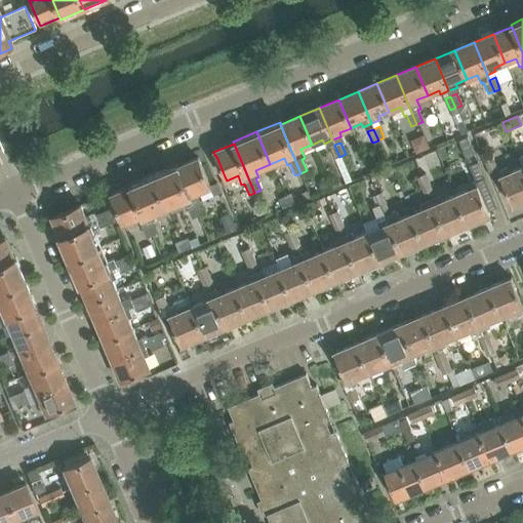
[(334,145),(329,148),(333,159),(339,157),(334,145)]
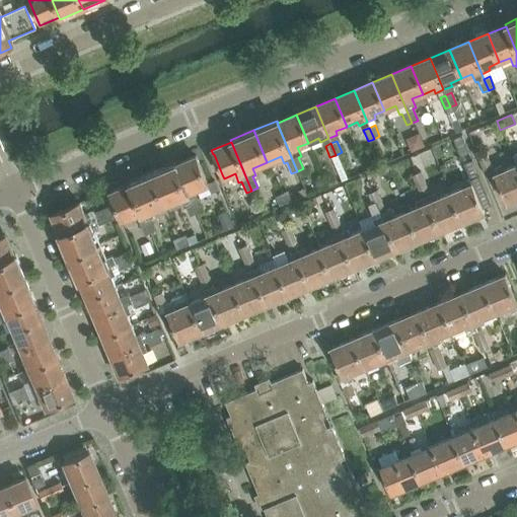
[(486,156),(477,160),(482,170),(490,166),(486,156)]
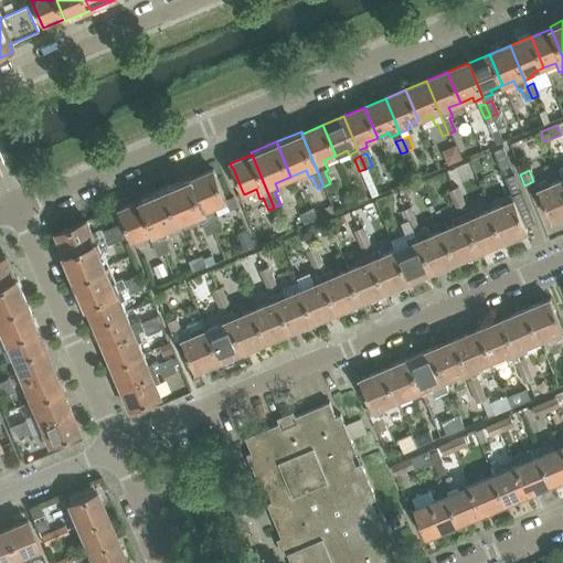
[(190,180),(212,233),(219,231),(213,219),(216,216),(212,208),(223,203),(225,202),(224,202),(223,198),(213,176),(212,171),(191,180),(190,180)]
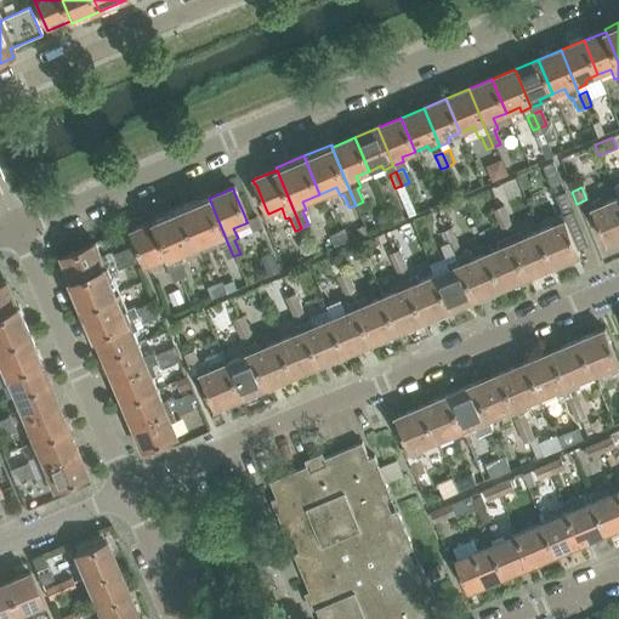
[(209,198),(210,198),(209,196),(181,208),(197,246),(214,239),(217,246),(221,245),(226,260),(233,256),(209,198)]
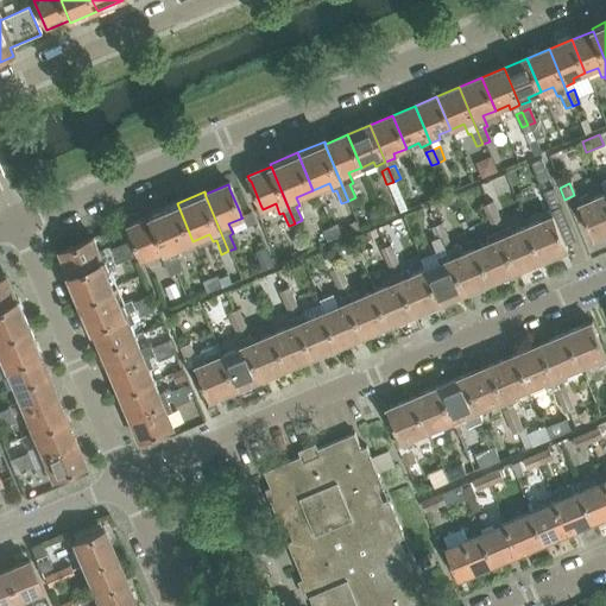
[(574,195),(565,200),(568,209),(578,204),(576,201),(574,195)]
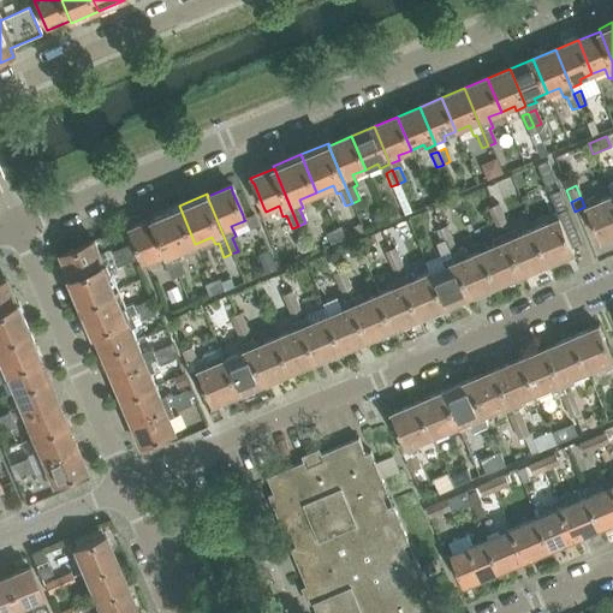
[(583,203),(584,207),(600,242),(612,236),(612,201),(611,197),(596,203),(594,198),(583,203)]
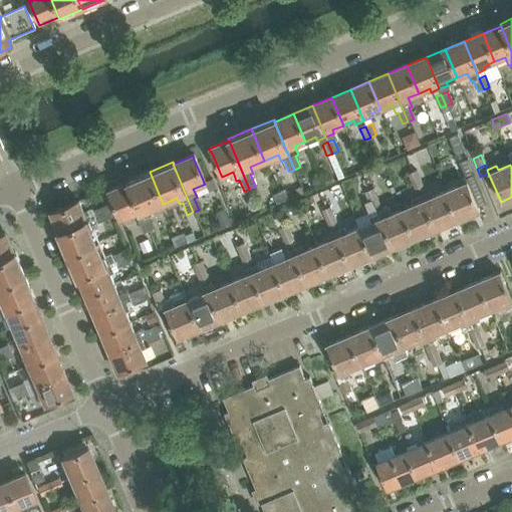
[(150,172),(126,182),(128,184),(128,183),(141,213),(163,204),(150,172)]
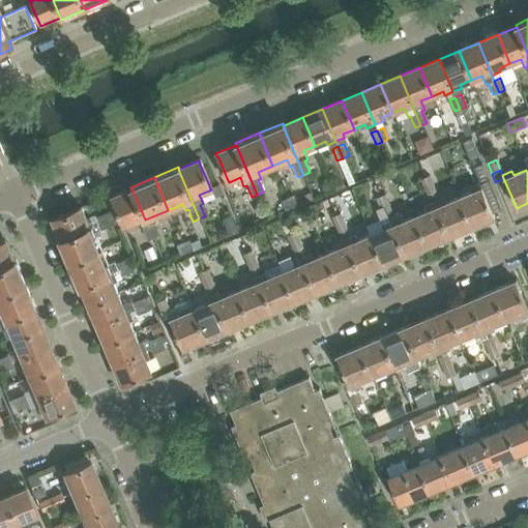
[(428,177),(419,180),(423,191),(432,186),(428,177)]
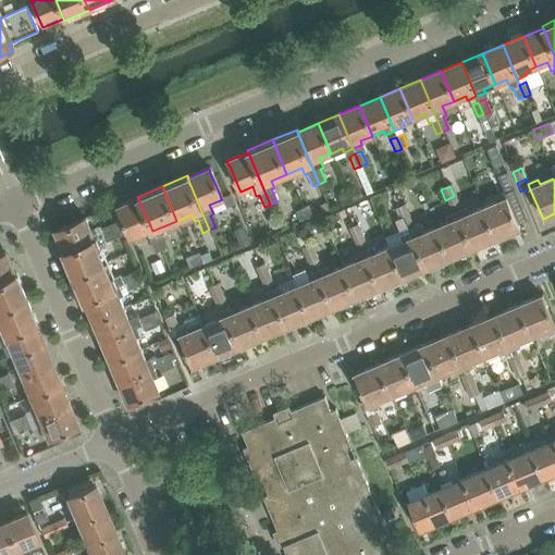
[(482,209),(495,239),(519,230),(504,194),(493,198),(495,202),(482,209)]
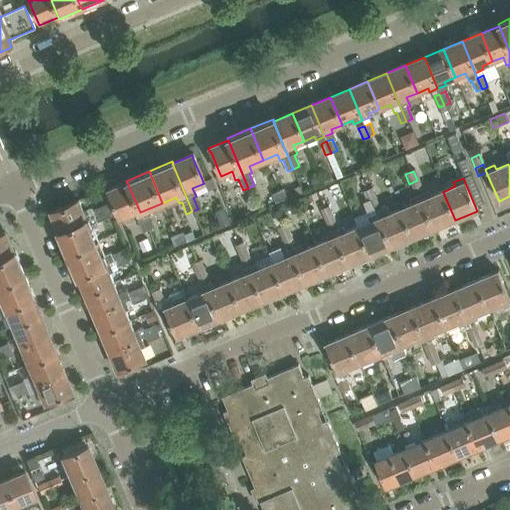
[(214,189),(210,180),(209,180),(203,183),(204,183),(202,184),(205,191),(206,192),(214,189)]
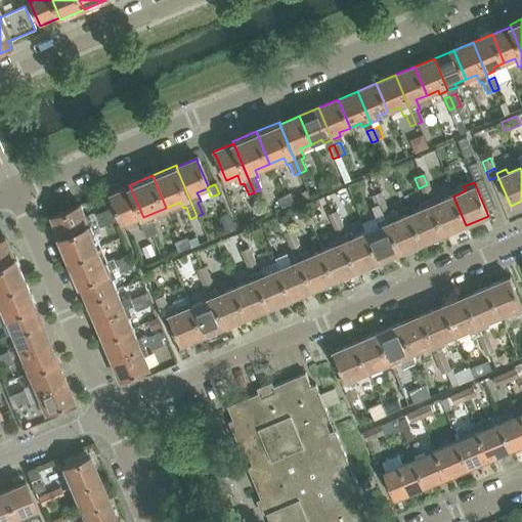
[(427,184),(419,188),(423,199),(432,194),(427,184)]
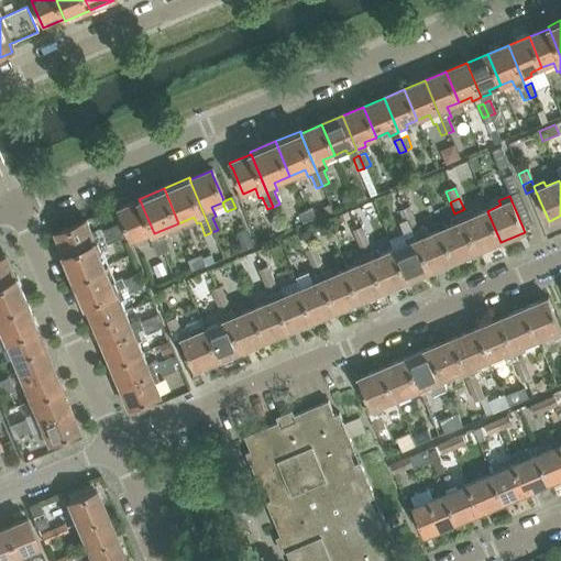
[(155,235),(154,233),(140,200),(140,201),(118,210),(120,215),(131,241),(143,235),(145,239),(155,235)]
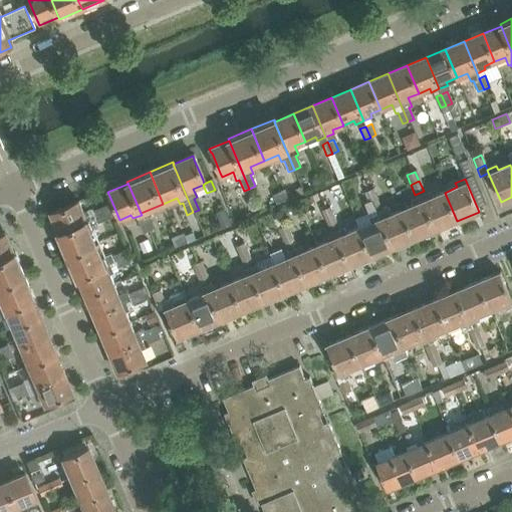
[(283,189),(272,194),(276,204),(288,199),(283,189)]
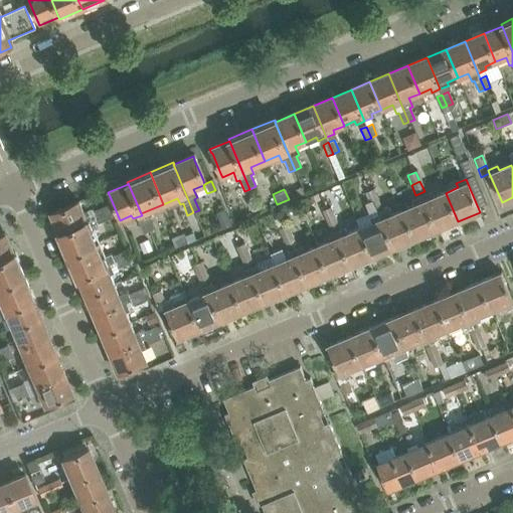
[(372,190),(364,193),(368,203),(377,199),(372,190)]
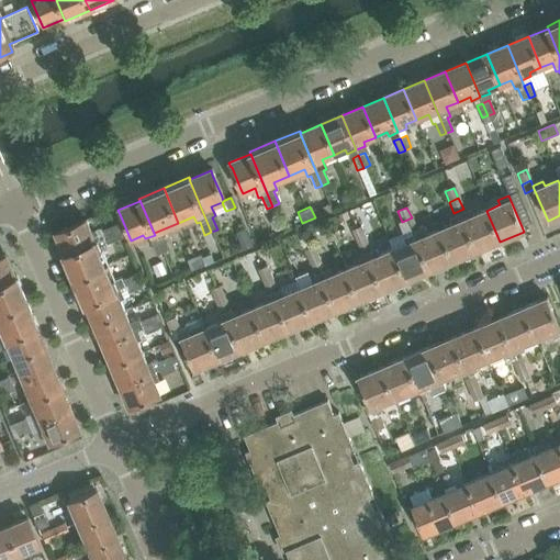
[(470,212),(460,215),(477,252),(500,242),(486,211),(472,216),(470,212)]
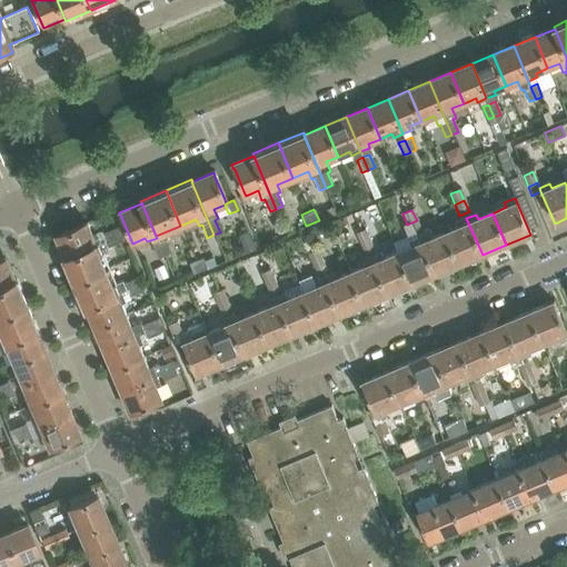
[(457,222),(458,227),(445,234),(458,265),(483,255),(466,218),(457,222)]
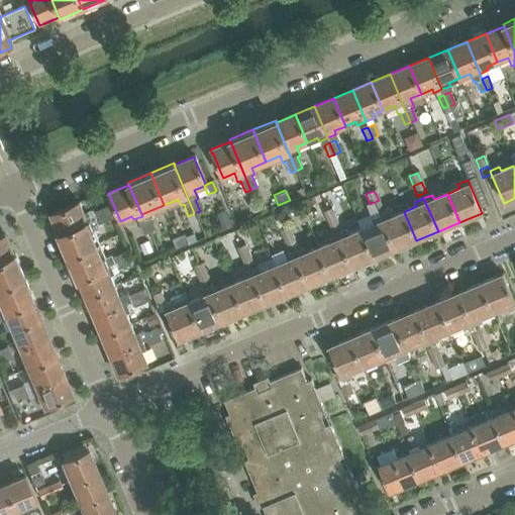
[(379,200),(370,204),(374,214),(383,210),(379,200)]
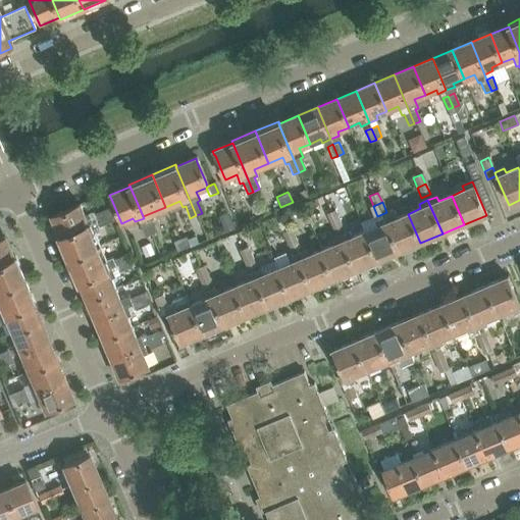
[(79,205),(51,216),(59,237),(112,214),(110,209),(93,216),(92,213),(84,216),(79,205)]
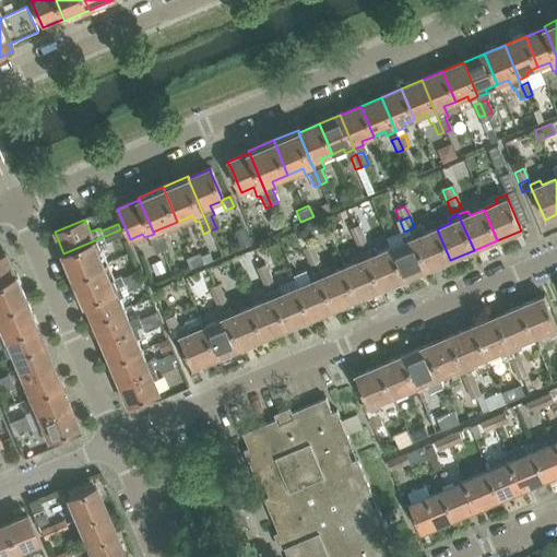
[(358,226),(348,229),(354,240),(363,237),(358,226)]
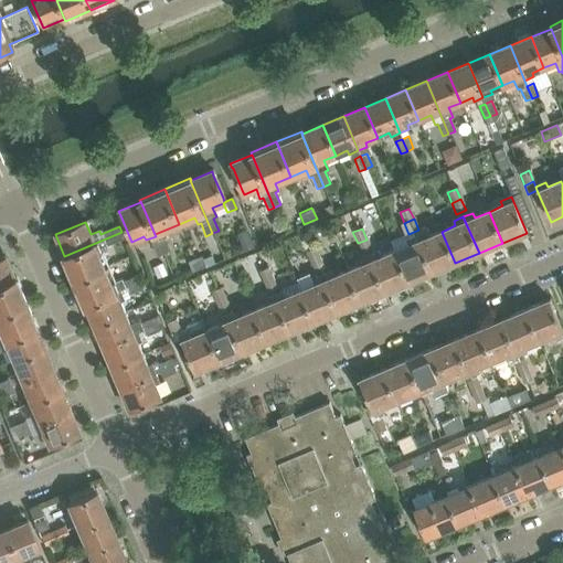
[(107,250),(106,246),(124,238),(121,232),(64,256),(62,256),(73,283),(107,267),(101,252),(107,250)]
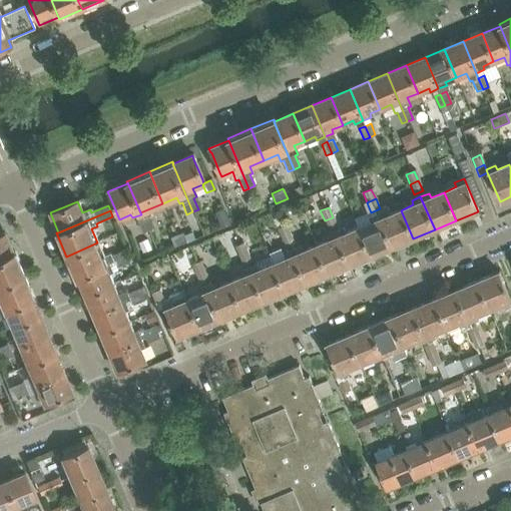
[(386,211),(377,214),(392,247),(413,238),(401,210),(388,215),(386,211)]
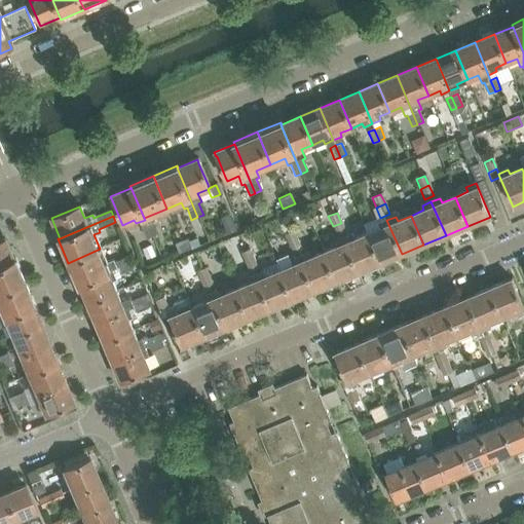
[(380,228),(367,234),(379,263),(402,254),(386,220),(378,224),(380,228)]
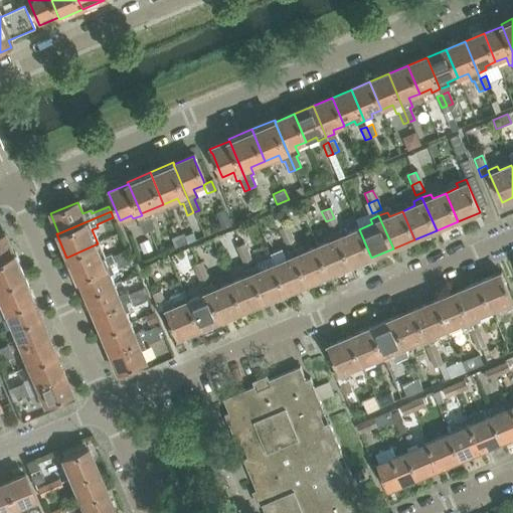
[(143,220),(148,231),(154,229),(149,217),(143,220)]
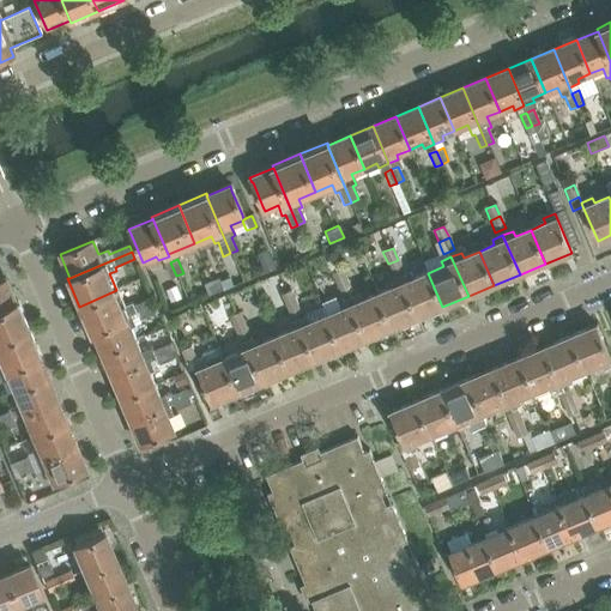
[(270,260),(260,264),(265,274),(274,270),(270,260)]
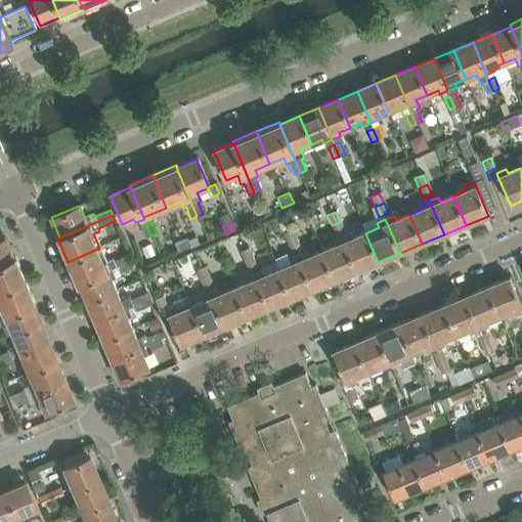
[(340,222),(332,225),(336,235),(344,231),(340,222)]
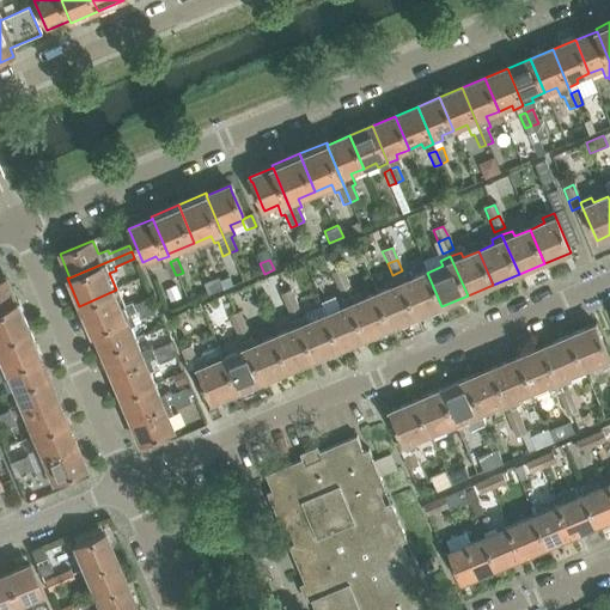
[(170,262),(164,264),(170,279),(176,275),(170,262)]
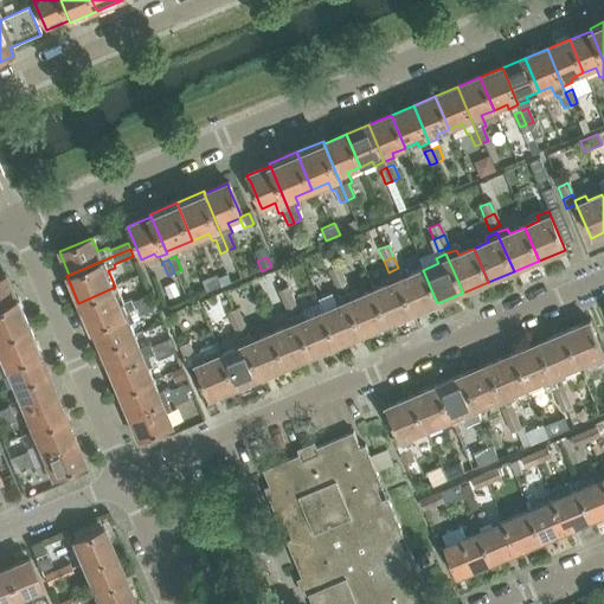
[(338,267),(328,270),(333,282),(342,278),(338,267)]
